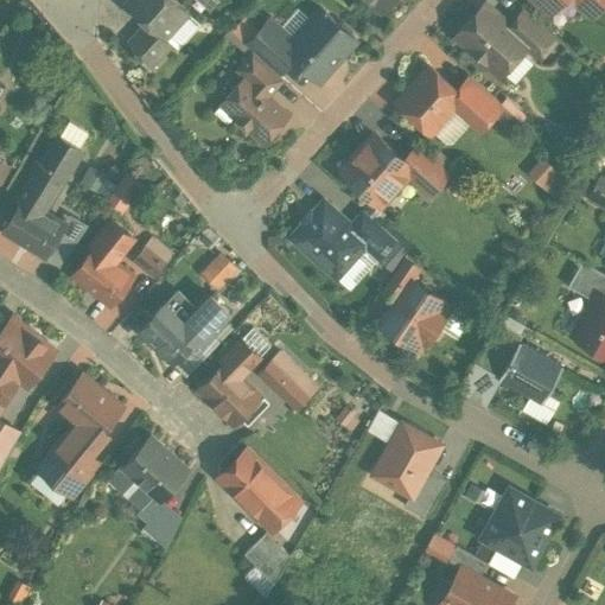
[(188,13),(173,0),(128,0),(125,5),(146,24),(164,39),(165,38),(188,13)]
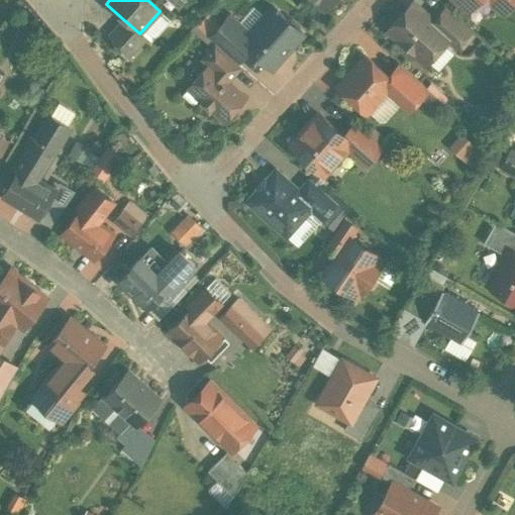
[(314,0),(324,9),(331,0),(314,0)]
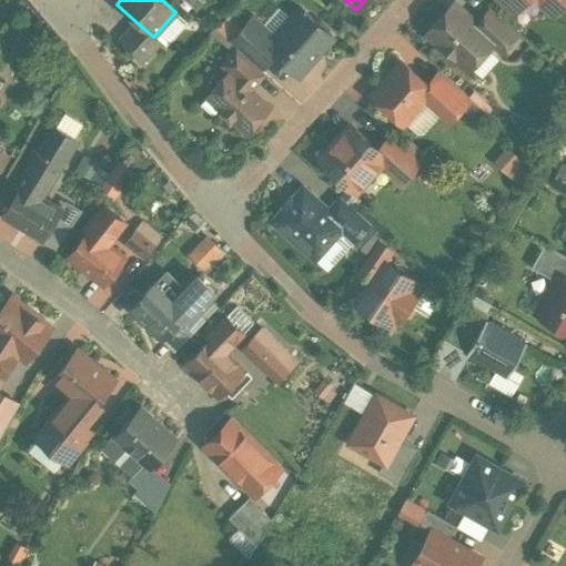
[(498,0),(512,12),(523,0),(536,0),(553,14),(565,0),(498,0)]
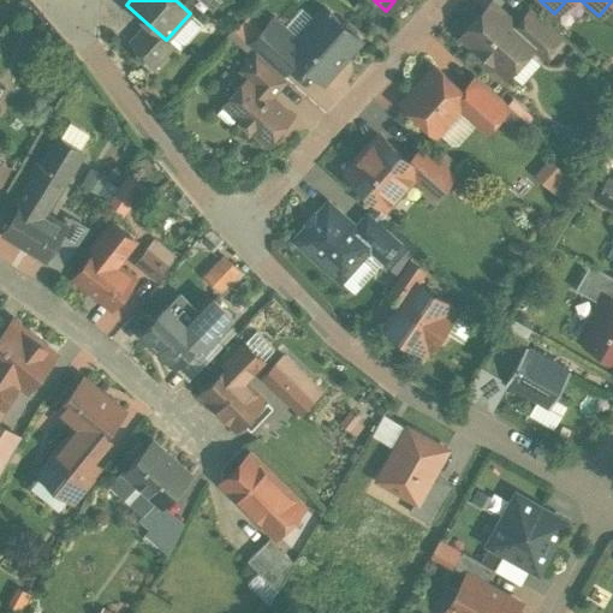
[(504,22),(498,17),(498,15),(489,6),(462,37),(475,49),(475,54),(487,64),(492,64),(506,76),(534,46),(534,45),(516,28),(509,21),(504,22)]
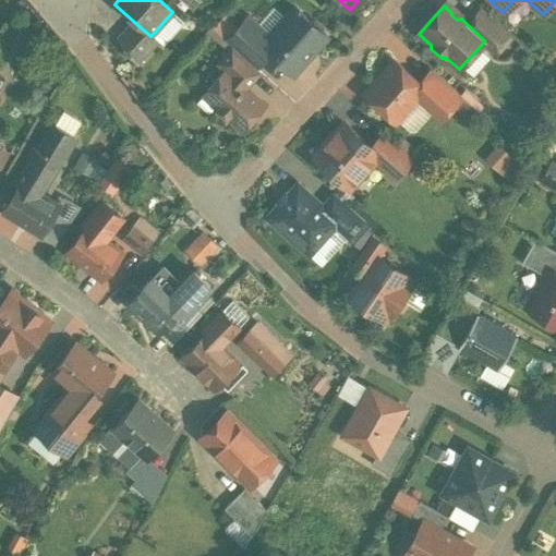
[(268,36),(261,46),(268,52),(292,74),(326,37),(323,34),(323,29),(314,22),(310,22),(294,9),(268,36)]
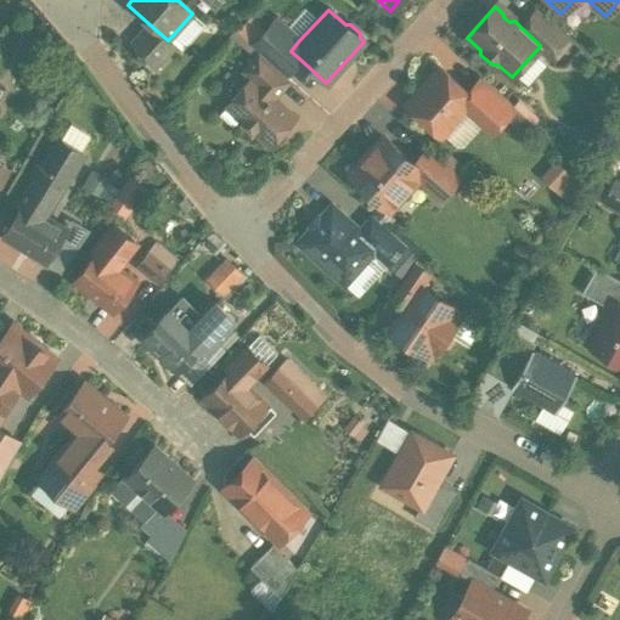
[(565,38),(536,11),(522,28),(540,45),(540,46),(550,55),(565,38)]
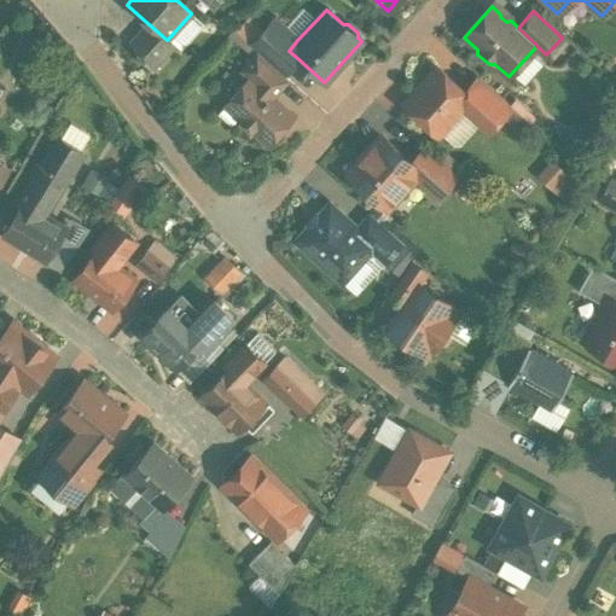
[(274,19),(250,47),(256,52),(283,76),(297,58),(289,51),(297,40),(274,19)]
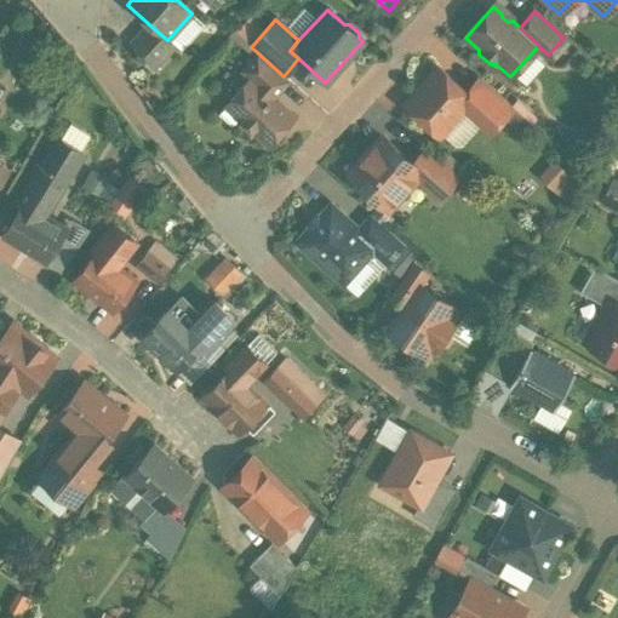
[(167,40),(149,24),(130,45),(152,73),(176,46),(169,39),(167,40)]
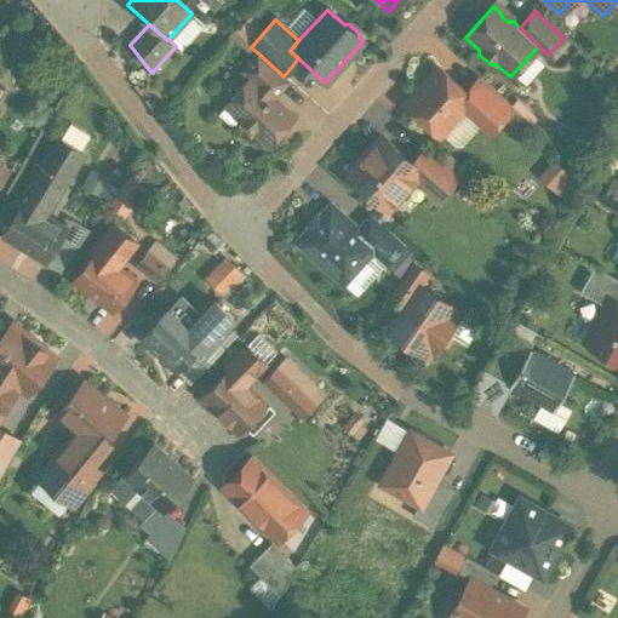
[(284,76),(257,52),(240,72),(250,80),(251,79),(273,99),(290,81),(284,76)]
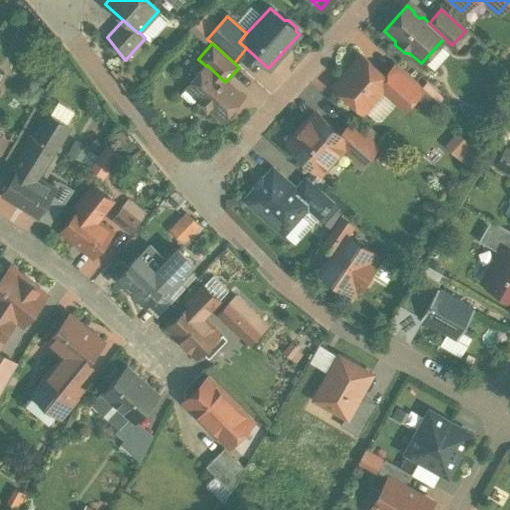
[(361,57),(334,87),(362,112),(365,108),(369,107),(375,101),(375,97),(382,89),(389,81),(384,77),(361,57)]
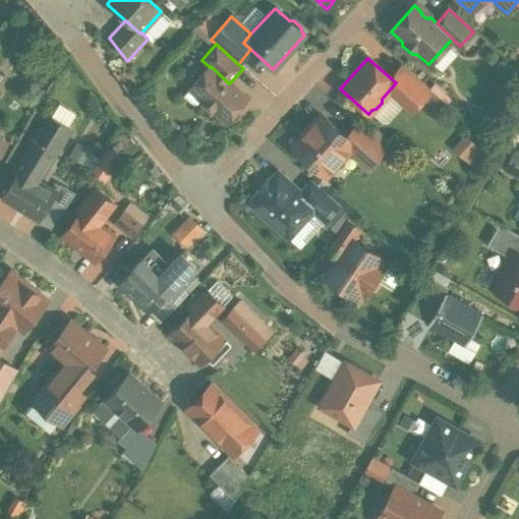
[(229,83),(211,66),(210,67),(192,85),(193,85),(204,96),(200,100),(200,105),(209,112),(215,112),(226,122),(246,99),(229,83)]
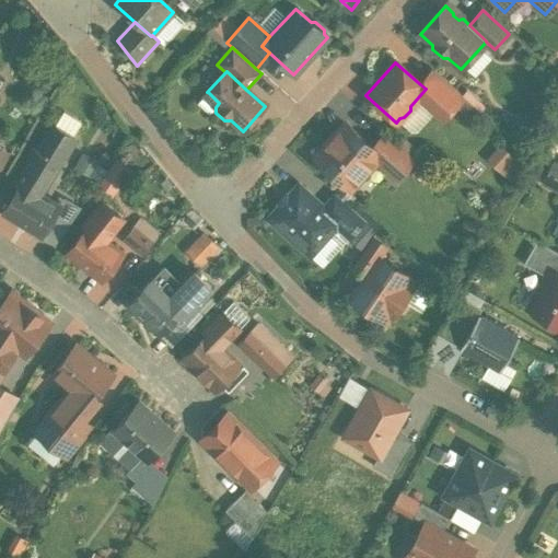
[(463,97),(433,71),(420,84),(426,89),(418,97),(443,119),(463,97)]
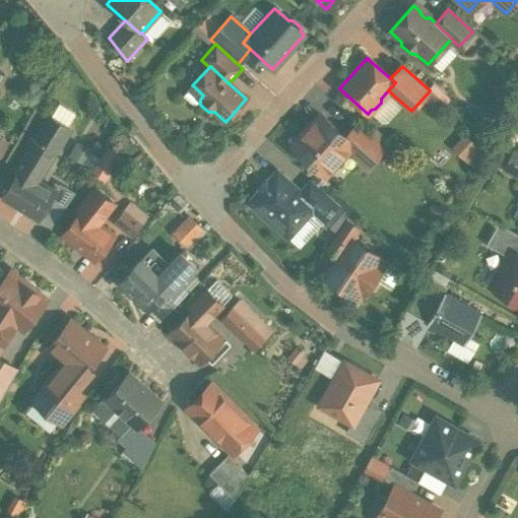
[(203,95),(193,85),(183,96),(194,106),(200,100),(203,95)]
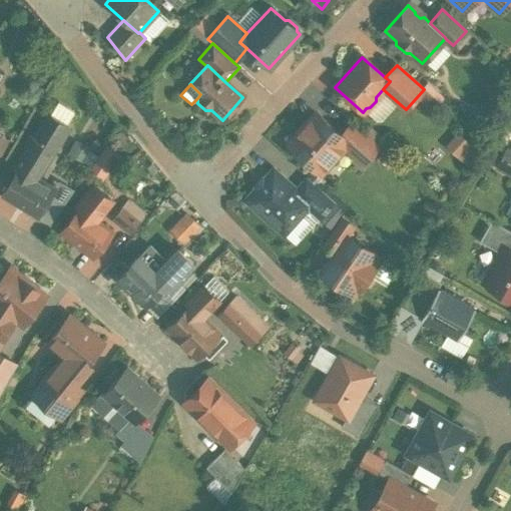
[(340,135),(316,113),(288,144),(320,173),(343,147),(348,142),(340,135)]
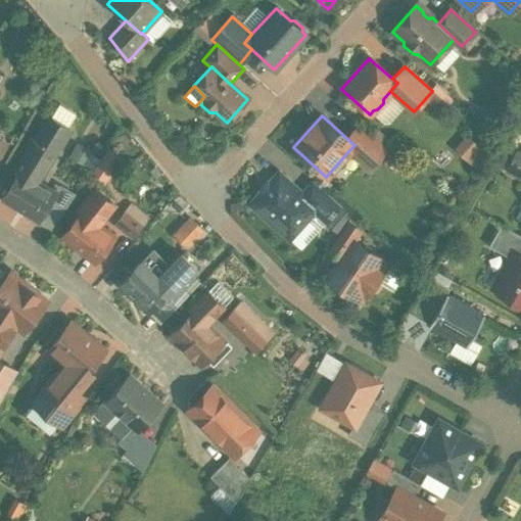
[(47,117),(14,170),(18,173),(19,172),(34,181),(39,173),(42,174),(68,130),(47,117)]
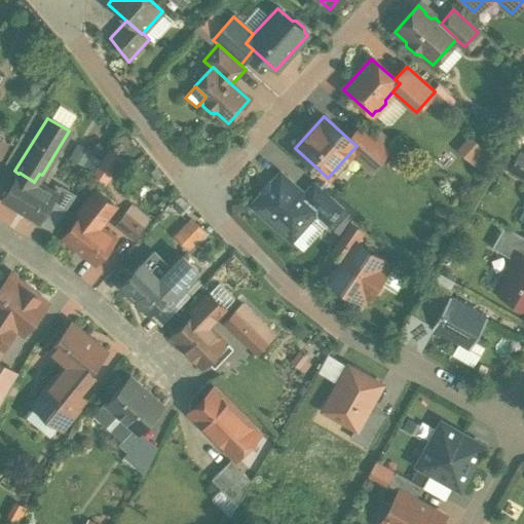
[(388,150),(361,125),(348,139),(357,146),(351,151),(371,170),(388,150)]
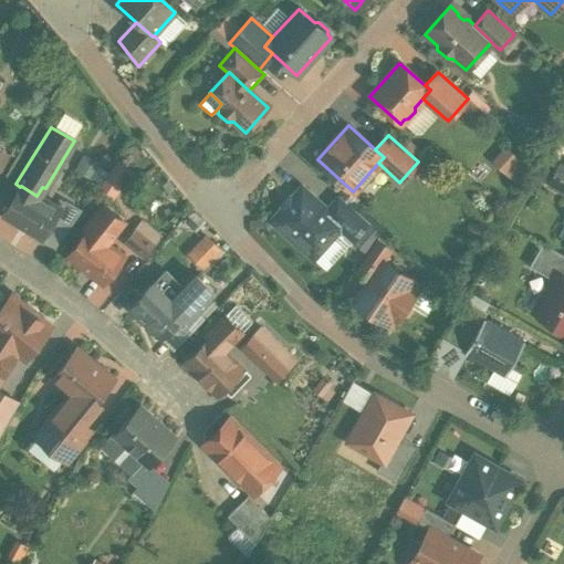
[(100,177),(79,164),(61,192),(82,205),(100,177)]
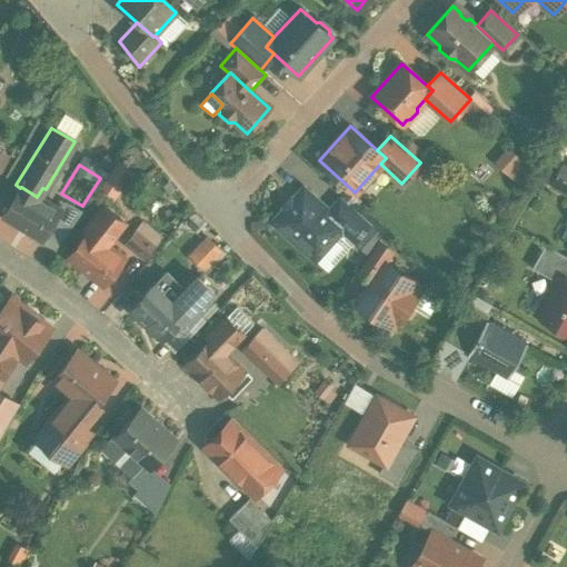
[(566,166),(564,165),(551,186),(566,195),(566,166)]
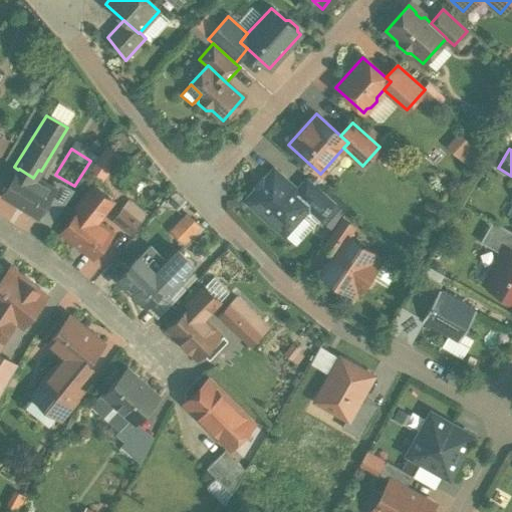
[(33,178),(19,169),(18,170),(3,196),(37,217),(53,190),(33,178)]
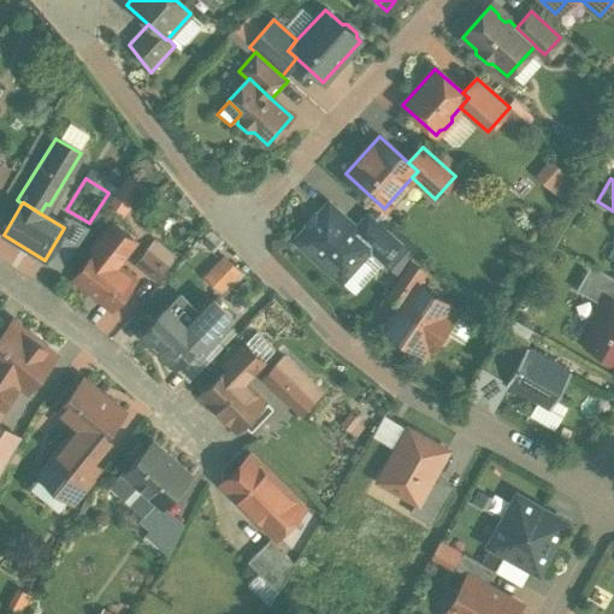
[(355,229),(328,205),(295,241),(340,281),(370,248),(372,244),(355,229)]
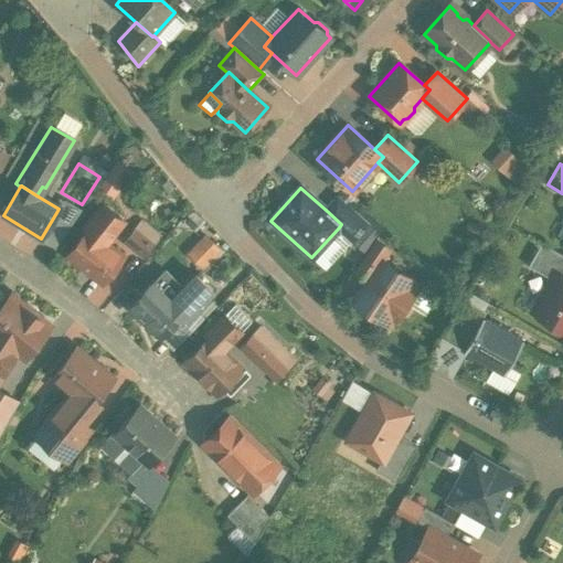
[(368,223),(338,197),(326,210),(341,224),(339,227),(352,240),(368,223)]
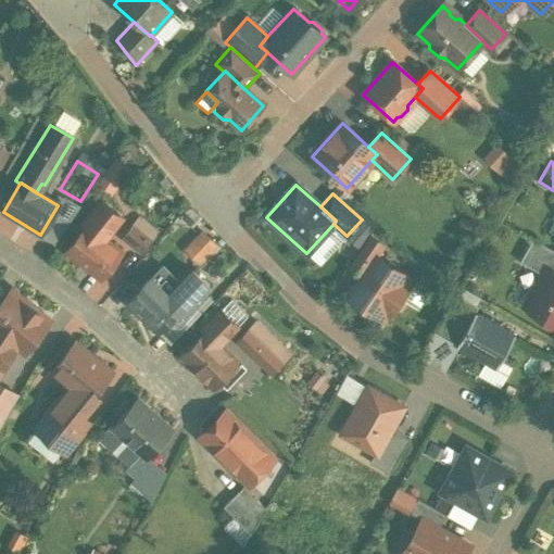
[(101,203),(84,225),(86,226),(87,225),(104,239),(121,218),(101,203)]
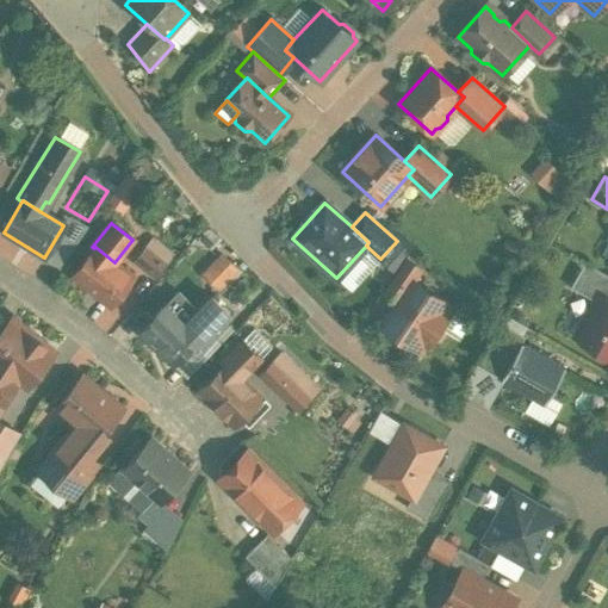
[(173,258),(150,240),(132,262),(146,271),(155,279),(156,279),(173,258)]
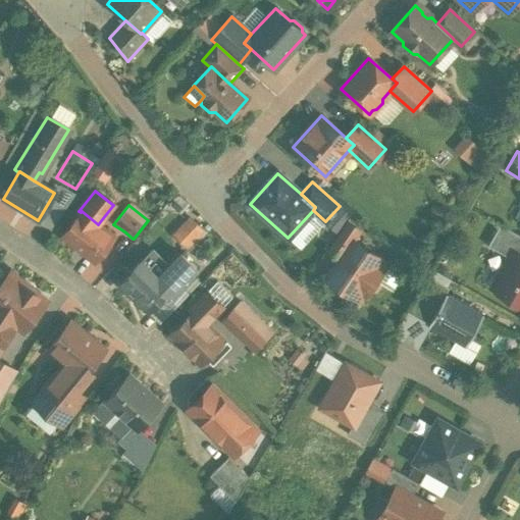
[(98,224),(82,211),(81,212),(61,237),(94,262),(114,237),(98,224)]
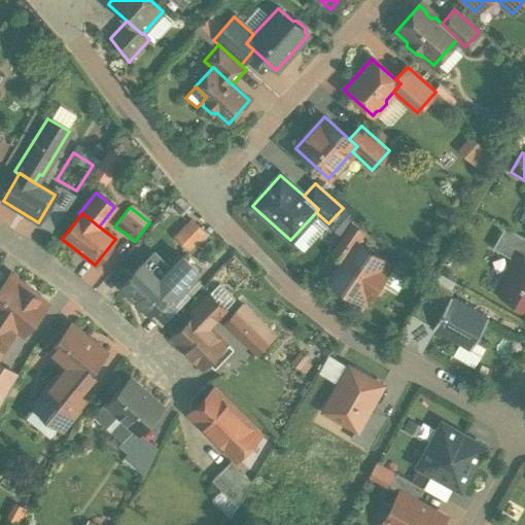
[(352,219),(343,234),(343,235),(356,243),(365,229),(352,219)]
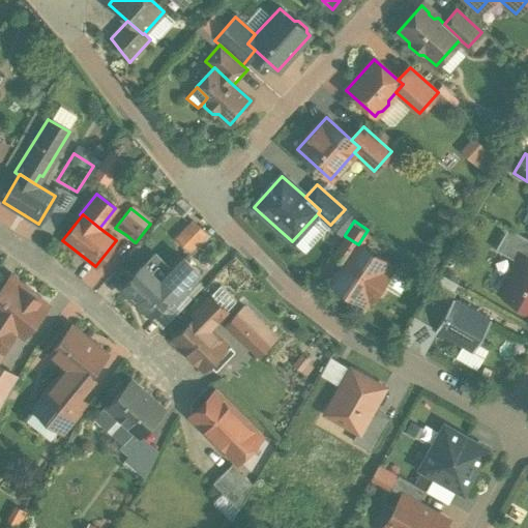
[(527,240),(507,229),(495,251),(518,263),(521,257),(527,261),(527,240)]
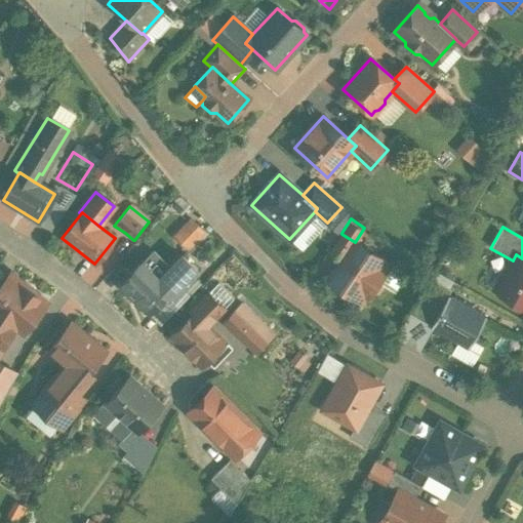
[(125,233),(110,250),(120,258),(135,241),(134,240),(133,240),(125,233)]
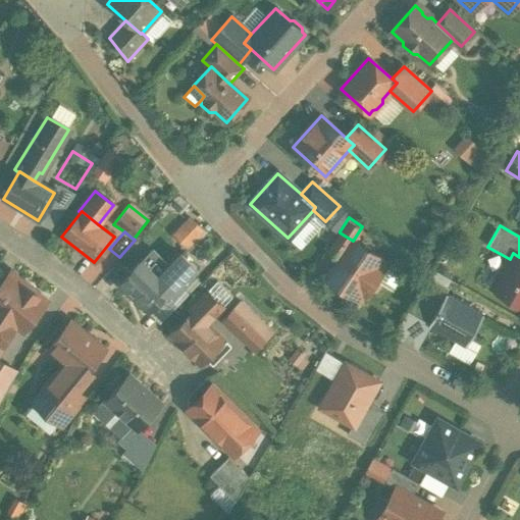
[(353,241),(340,232),(340,231),(327,250),(340,259),(353,241)]
